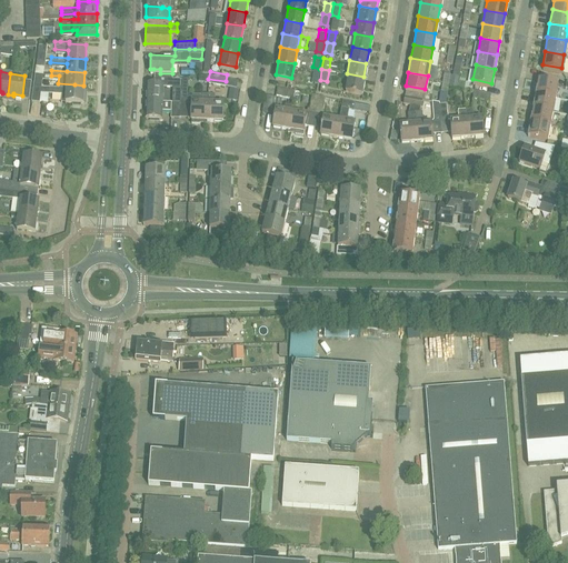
[(180,83),(180,74),(172,74),(172,73),(166,73),(166,82),(172,82),(180,83)]
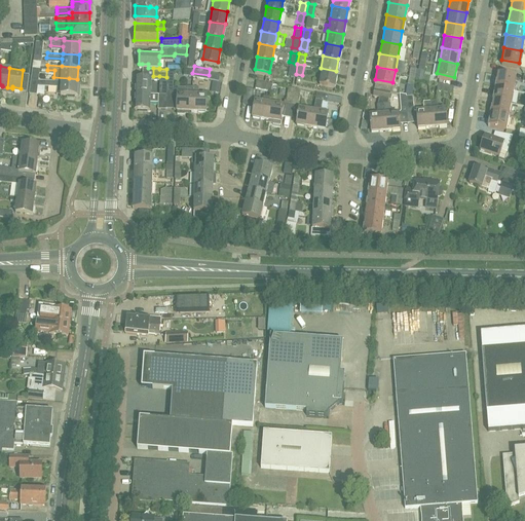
[(336,71),(321,68),(319,81),(334,83),(336,71)]
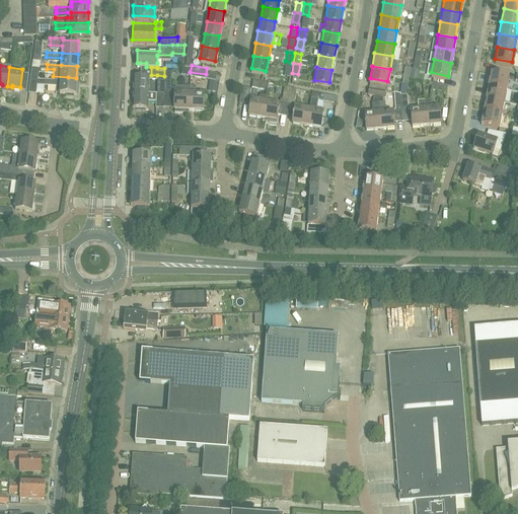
[(488,81),(506,85),(508,72),(491,69),(488,81)]
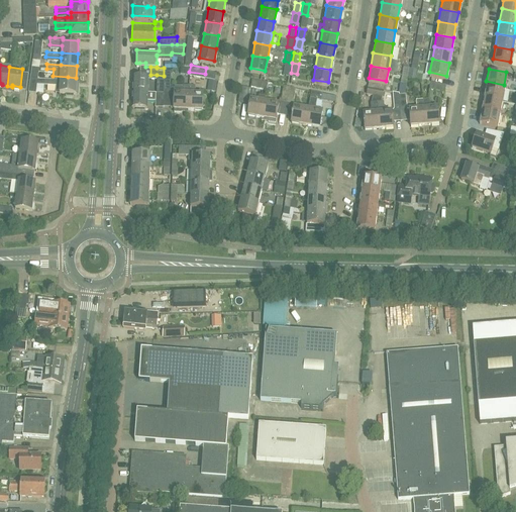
[(132,73),(132,88),(147,88),(147,75),(147,73),(145,73),(139,73),(132,73)]
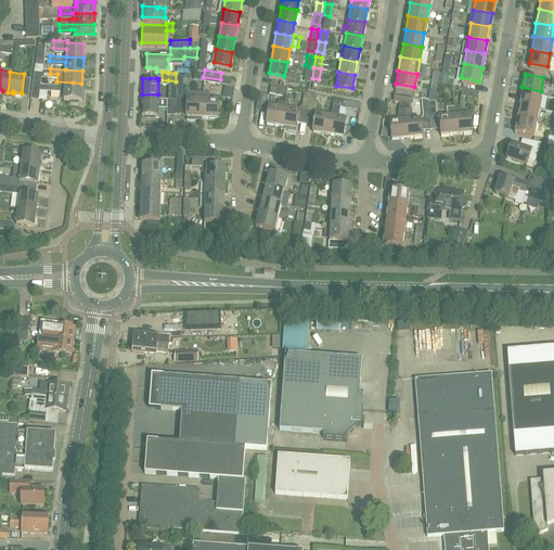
[(29,94),(38,96),(40,80),(31,79),(29,94)]
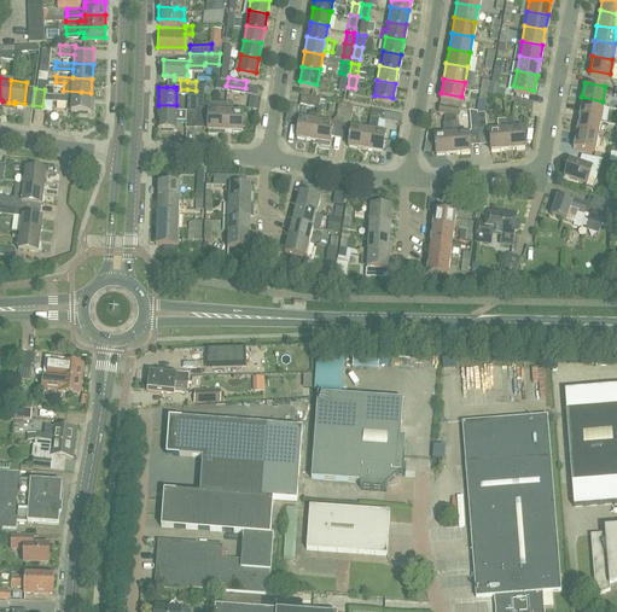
[(91,93),(81,92),(63,91),(52,89),(51,97),(65,97),(65,106),(79,106),(79,110),(87,110),(87,108),(93,108),(93,99),(91,99),(91,93)]
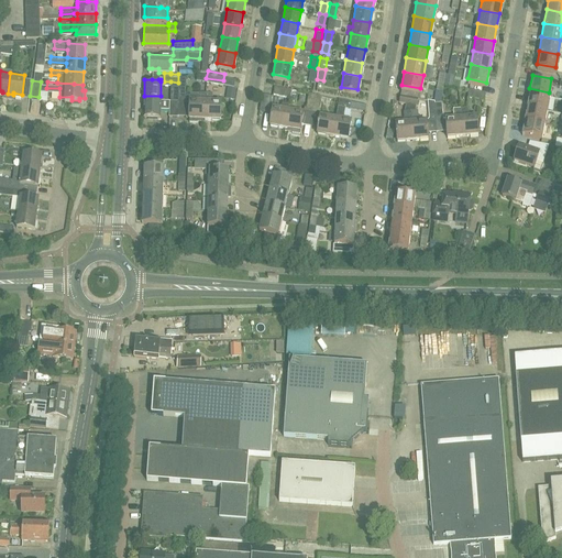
[(290,90),(291,86),(274,83),(273,89),(290,93),(290,90)]
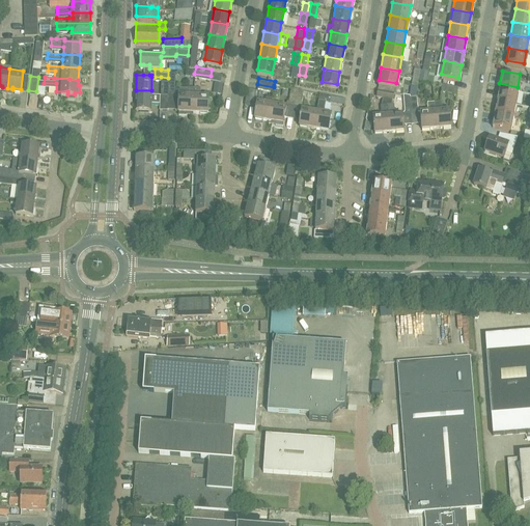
[(217,84),(216,89),(221,90),(222,80),(214,79),(213,84),(217,84)]
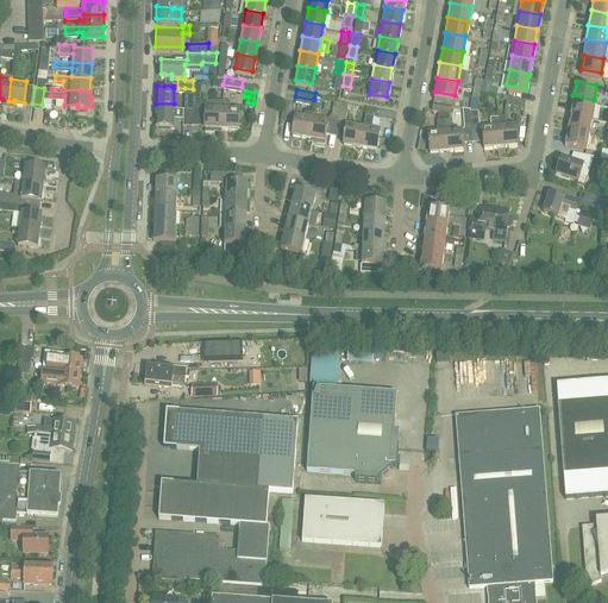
[(508,93),(506,92),(505,100),(522,104),(525,95),(508,93)]
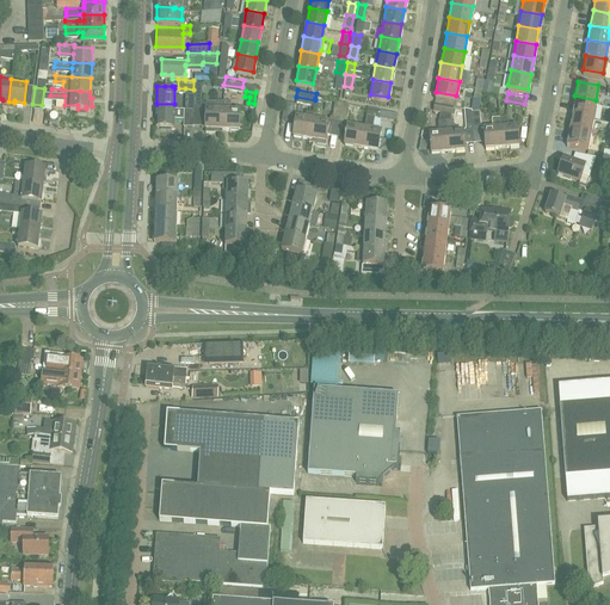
[(326,136),(327,130),(337,131),(339,116),(342,98),(334,97),(316,93),(315,98),(333,102),(332,105),(331,105),(328,117),(313,115),(309,134),(326,136)]
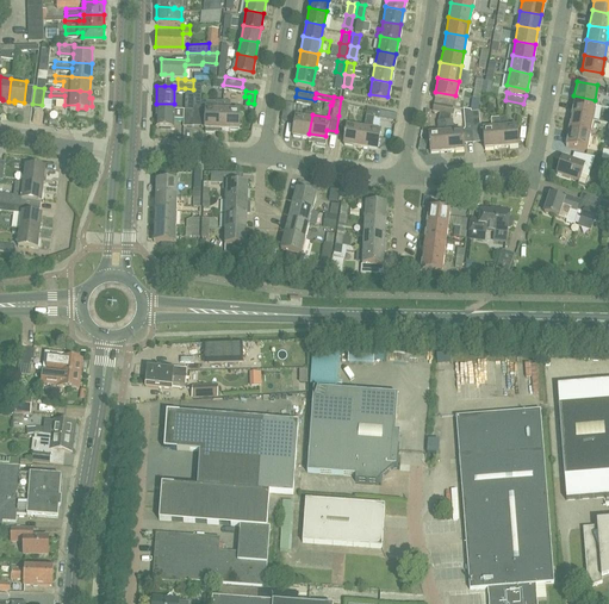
[(215,105),(205,105),(205,124),(205,128),(213,128),(213,124),(222,124),(223,98),(223,97),(215,95),(215,105)]
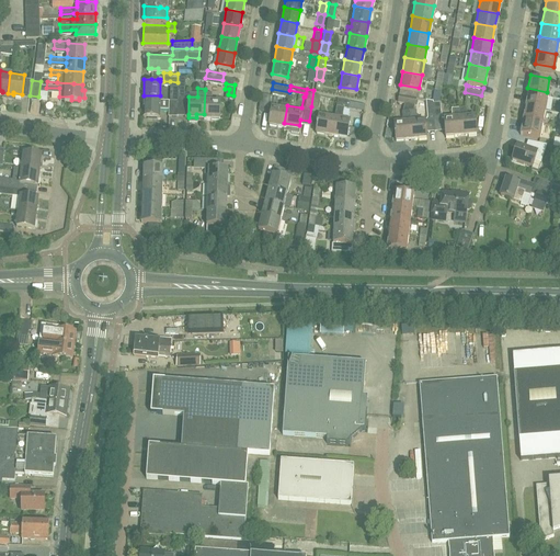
[(527,88),(525,102),(545,105),(547,92),(527,88)]
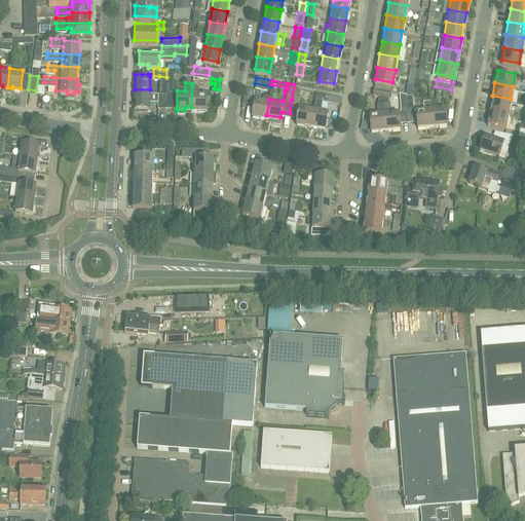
[(192,83),(192,84),(191,107),(205,108),(207,91),(201,91),(198,88),(198,83),(192,83)]
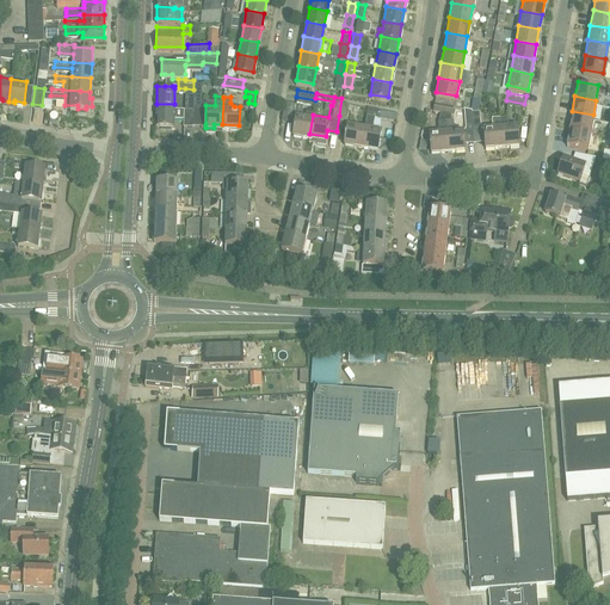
[(349,99),(342,98),(339,116),(346,118),(346,117),(345,117),(349,99)]
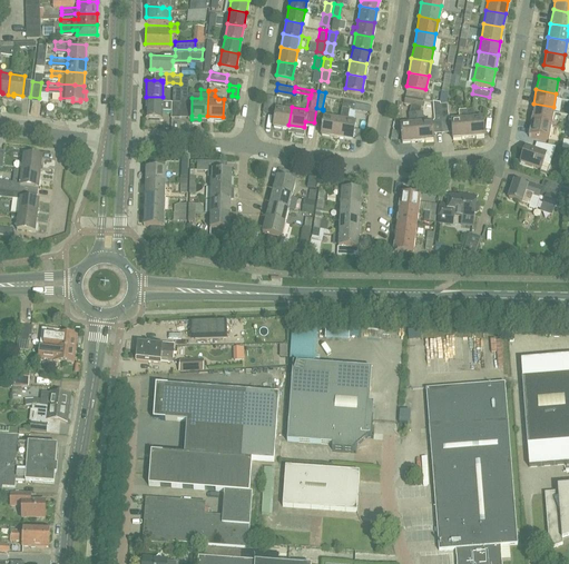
[(404,99),(410,100),(421,102),(422,95),(405,92),(404,99)]
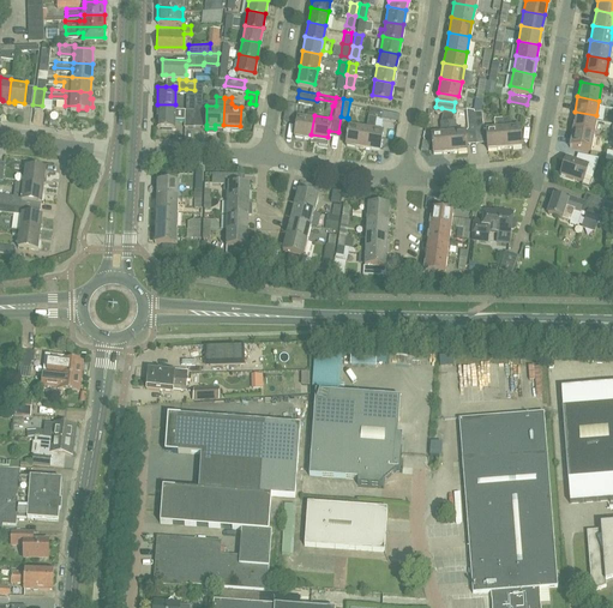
[(368,110),(366,124),(362,143),(379,146),(383,127),(373,125),(376,112),(380,113),(382,106),(370,103),(368,110)]
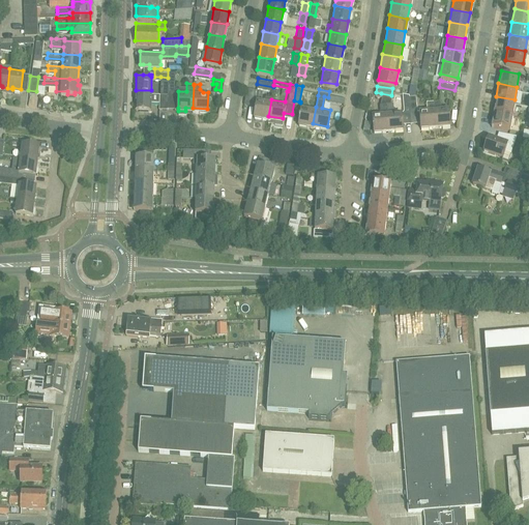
[(167,106),(168,91),(151,90),(136,90),(136,106),(150,106),(151,98),(158,98),(158,105),(167,106)]
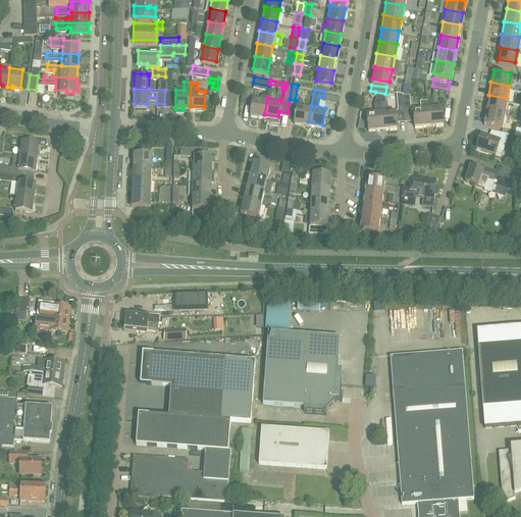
[(261,91),(260,97),(253,96),(250,112),(264,114),(267,98),(266,98),(267,93),(261,91)]
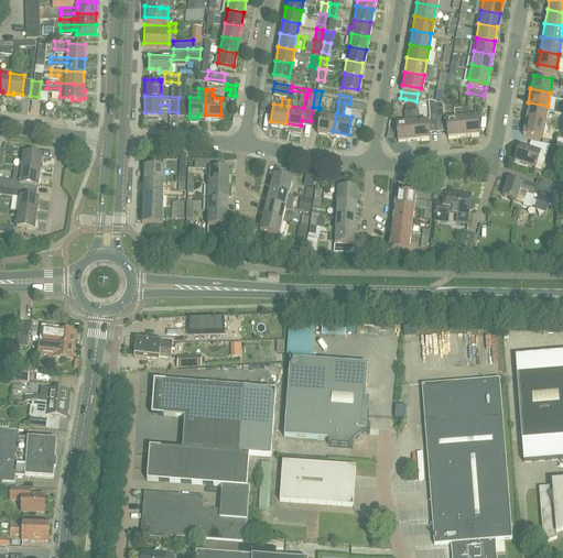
[(321,111),(318,122),(318,129),(333,131),(336,113),(338,101),(337,101),(335,113),(321,111)]
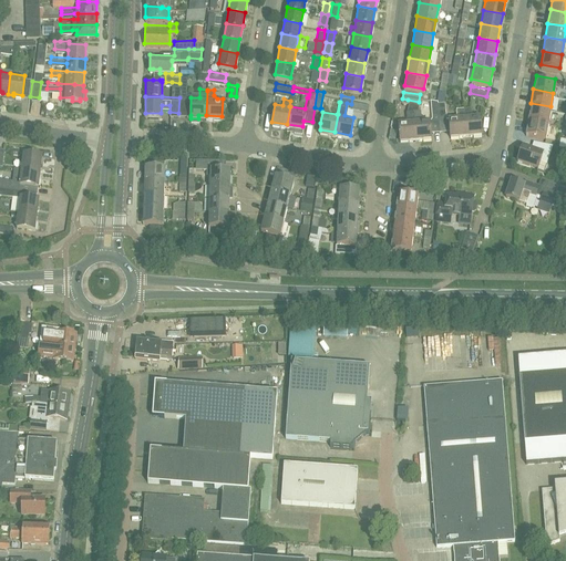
[(531,103),(528,117),(547,121),(551,106),(531,103)]
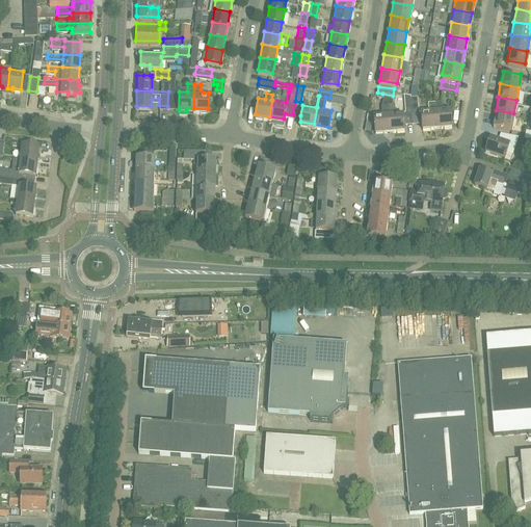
[(450,106),(443,106),(442,98),(434,98),(434,99),(435,107),(436,124),(451,123),(450,106)]
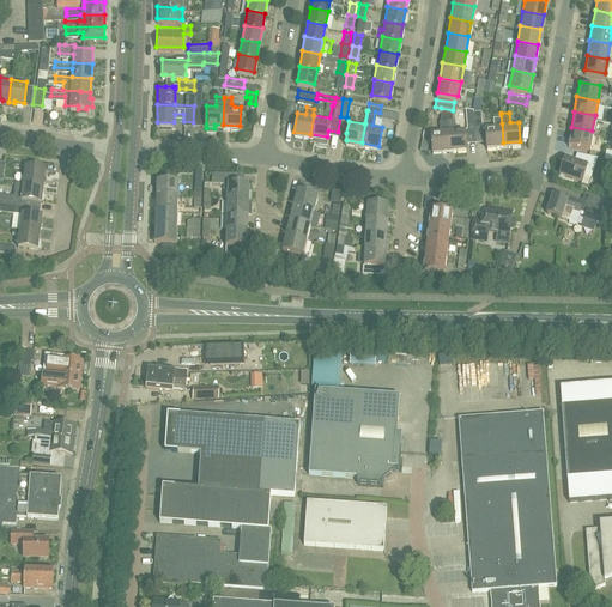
[(502,123),(501,114),(492,114),(494,123),(485,125),(486,144),(503,143),(502,123)]
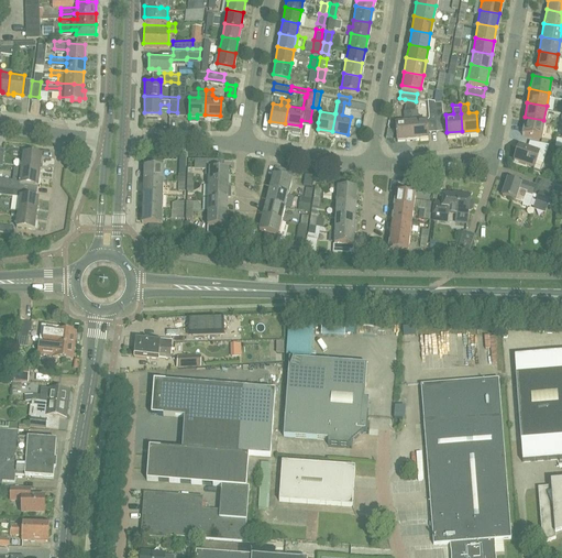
[(415,107),(410,107),(412,135),(428,134),(427,128),(437,128),(436,116),(436,109),(428,110),(428,113),(426,116),(417,117),(416,106),(415,107)]
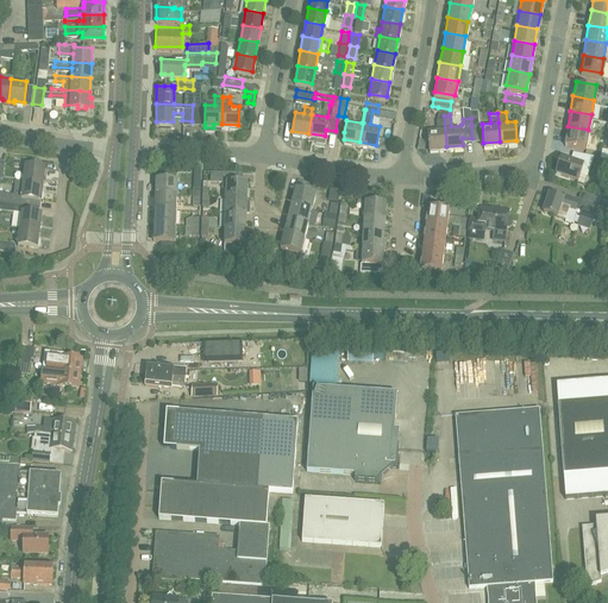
[(446,146),(444,115),(436,115),(437,127),(427,129),(430,148),(446,146)]
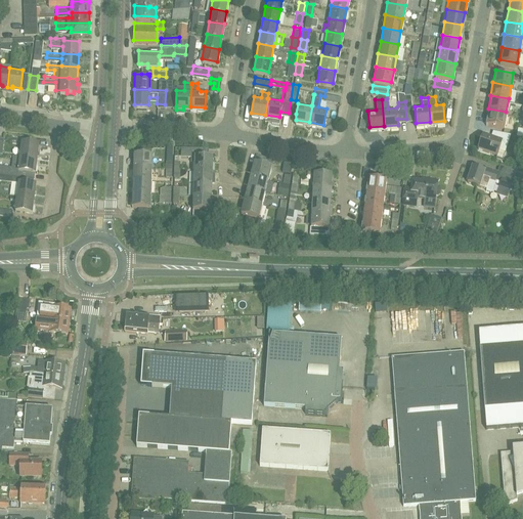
[(506,112),(488,109),(485,121),(504,125),(506,112)]
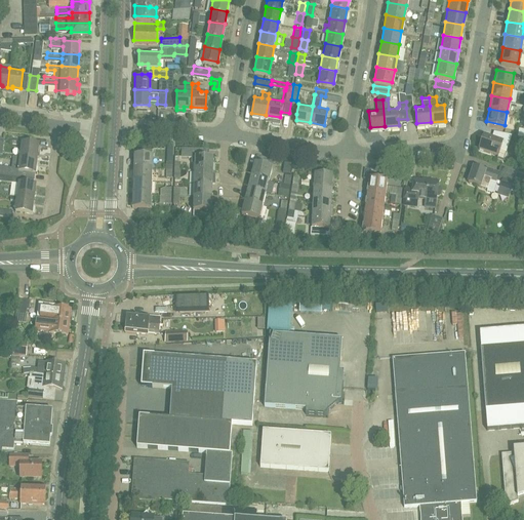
[(479,146),(497,152),(499,146),(505,147),(511,131),(498,129),(495,136),(483,132),(479,146)]
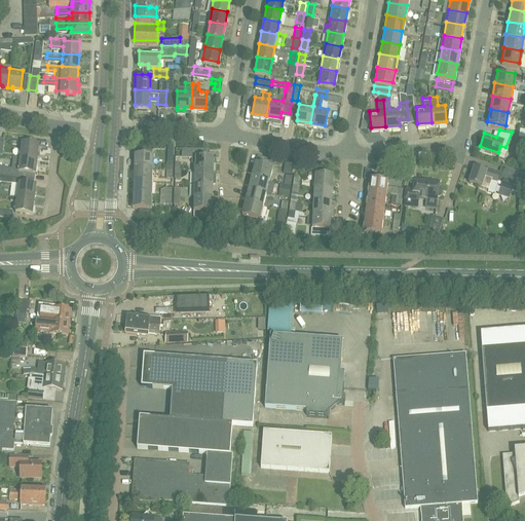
[(21,153),(37,155),(38,142),(22,139),(21,153)]
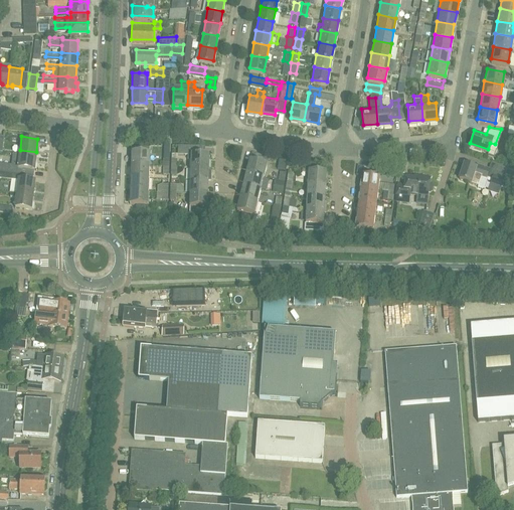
[(191,163),(208,164),(209,151),(201,151),(201,142),(185,142),(184,151),(191,151),(191,156),(191,163)]
